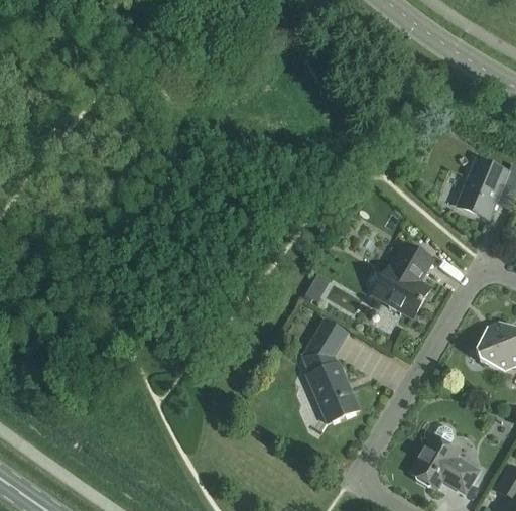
[(475,157),(456,204),(489,218),(499,193),(513,199),(515,192),(515,164),(511,163),(507,170),(475,157)]
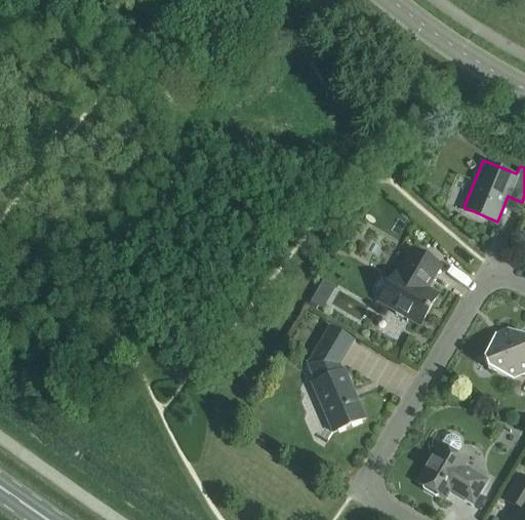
[(396,267),(378,297),(394,307),(395,311),(402,315),(406,314),(419,322),(438,291),(427,285),(440,262),(411,245),(398,268),(396,267)]
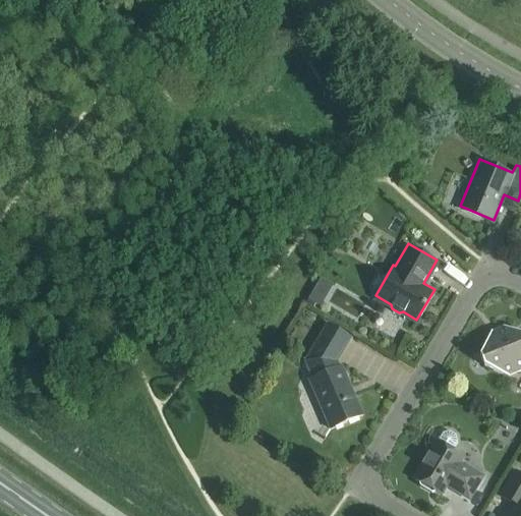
[(309,378),(330,425),(362,412),(341,363),(339,364),(336,358),(350,335),(327,322),(305,356),(304,357),(312,376),(309,378)]
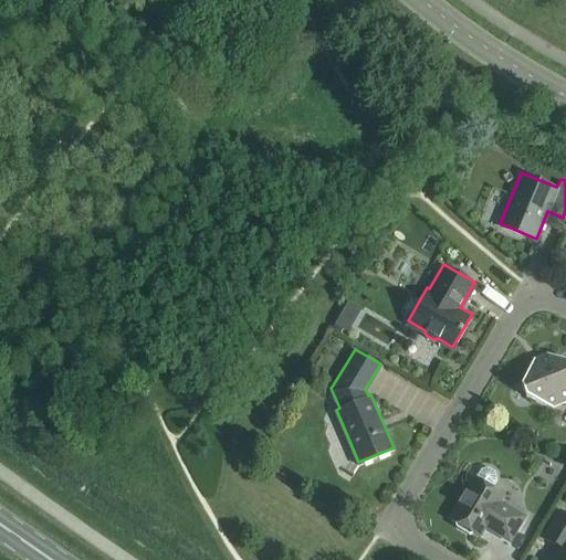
[(565,358),(546,350),(544,356),(538,358),(533,356),(521,383),(525,394),(552,405),(565,399),(565,358)]
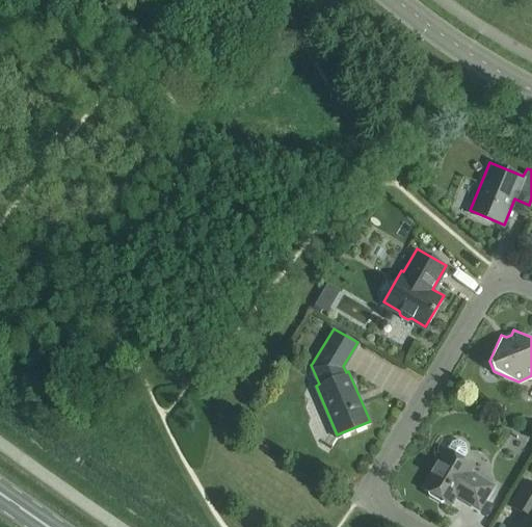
[(455,438),(449,440),(422,485),(427,489),(429,494),(440,500),(445,499),(450,502),(455,493),(478,506),(491,483),(469,470),(473,464),(459,456),(464,449),(462,443),(455,438)]
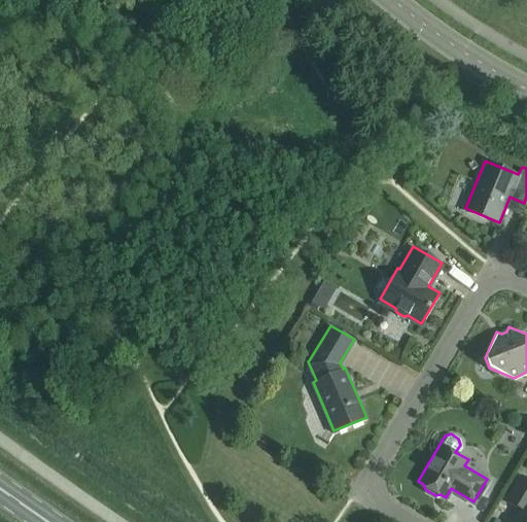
[(508,521),(526,521),(526,477),(521,474),(505,498),(519,507),(508,521)]
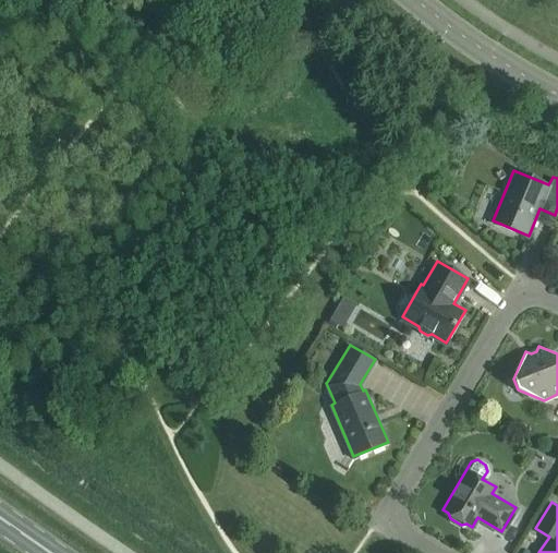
All buildings are outlined.
